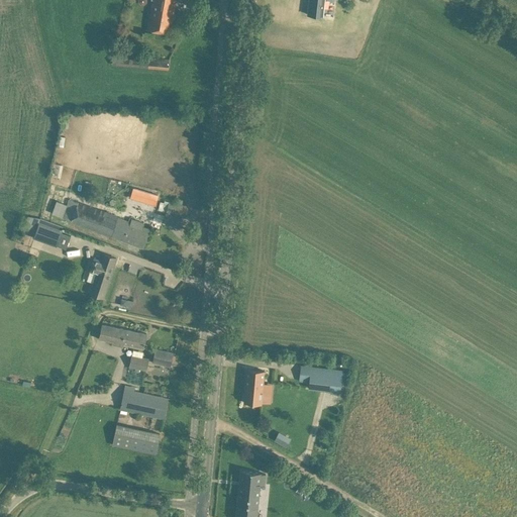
[(152,0),(147,30),(169,34),(175,0),(152,0)]
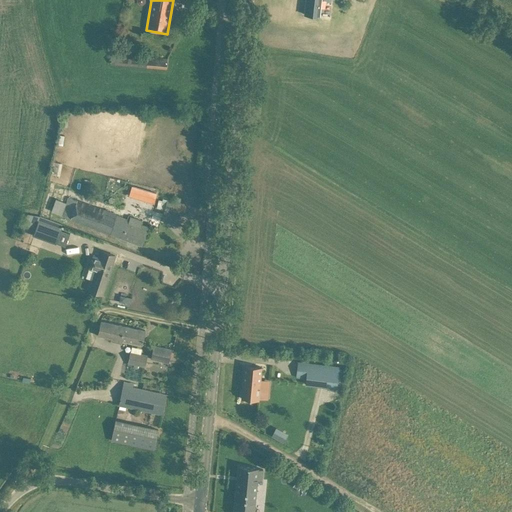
[(321,0),(306,0),(305,14),(319,16),(321,0)]
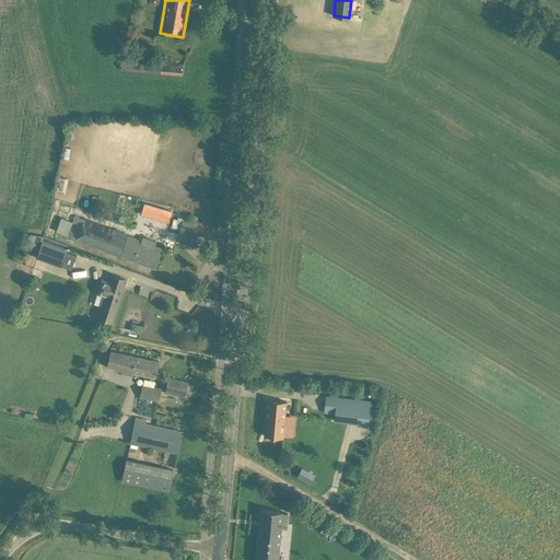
[(386,4),(384,16),(396,19),(398,8),(386,4)]
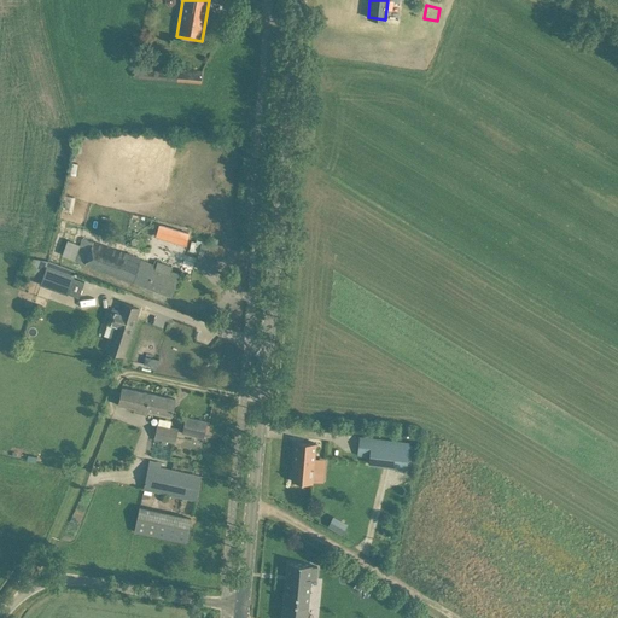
[(135,62),(134,76),(202,83),(203,69),(135,62)]
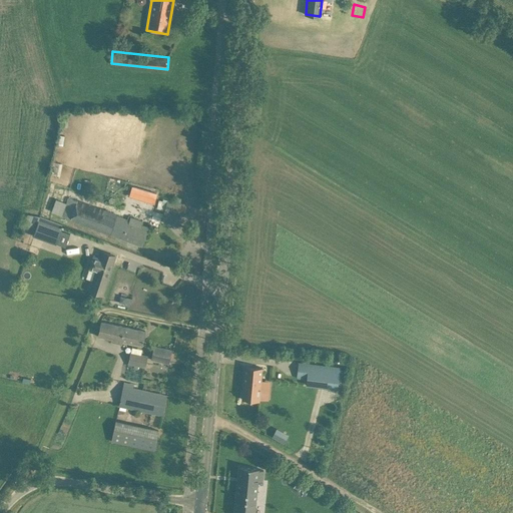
[(132,186),(129,196),(154,203),(157,193),(132,186)]
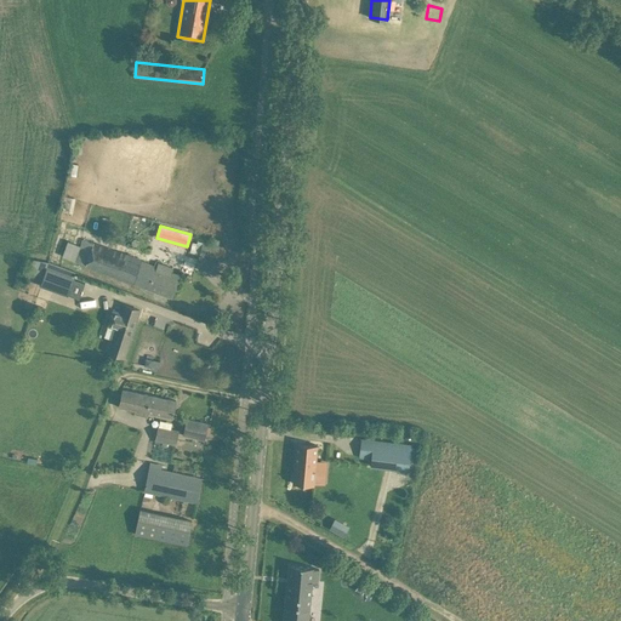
[(154,266),(93,244),(83,240),(81,245),(68,241),(63,257),(86,266),(85,266),(171,297),(180,275),(172,273),(174,268),(155,262),(154,266)]
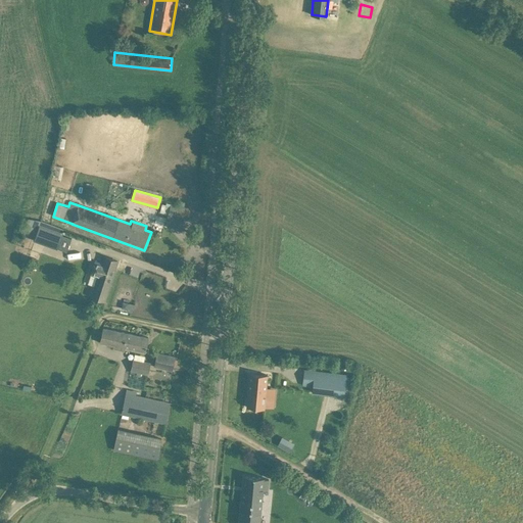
[(57,248),(62,235),(39,227),(35,240),(57,248)]
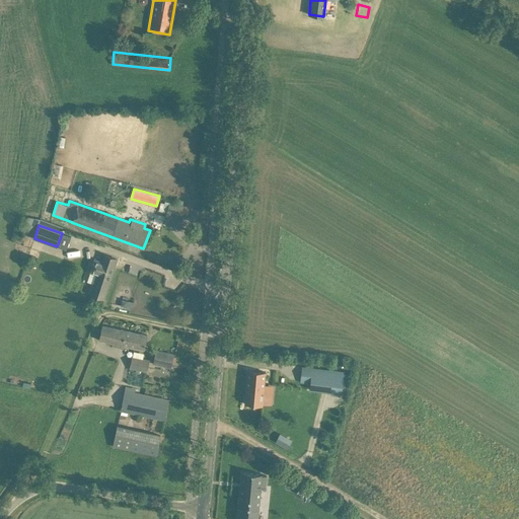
[(90,272),(87,282),(94,284),(91,294),(94,296),(103,299),(117,260),(107,256),(103,255),(101,263),(94,260),(90,272)]
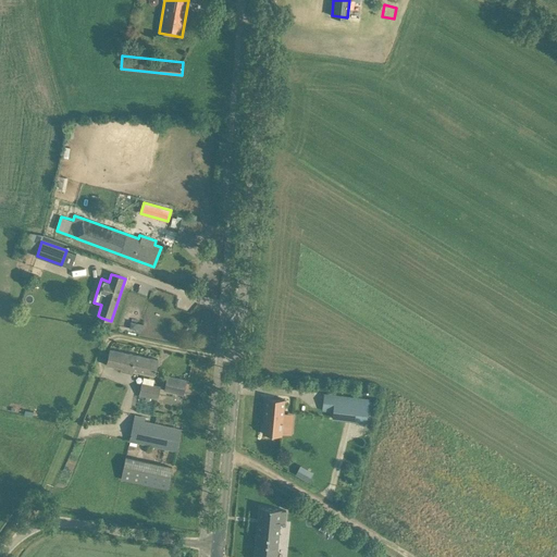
[(110,349),(108,360),(107,364),(122,368),(121,372),(127,373),(128,370),(155,375),(158,359),(110,349)]
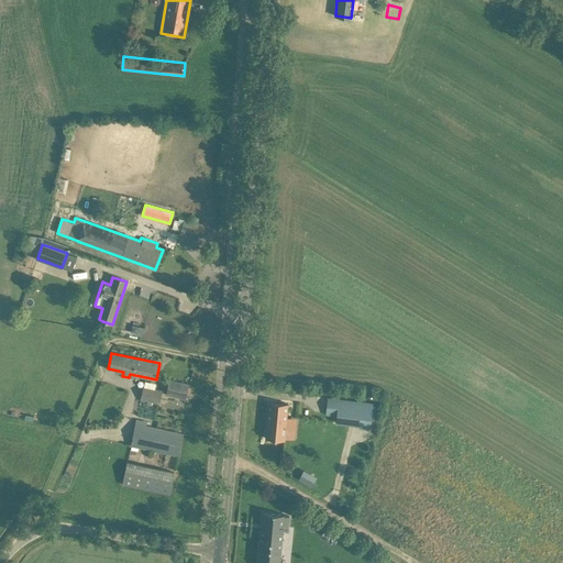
[(169,379),(166,393),(188,397),(190,385),(169,379)]
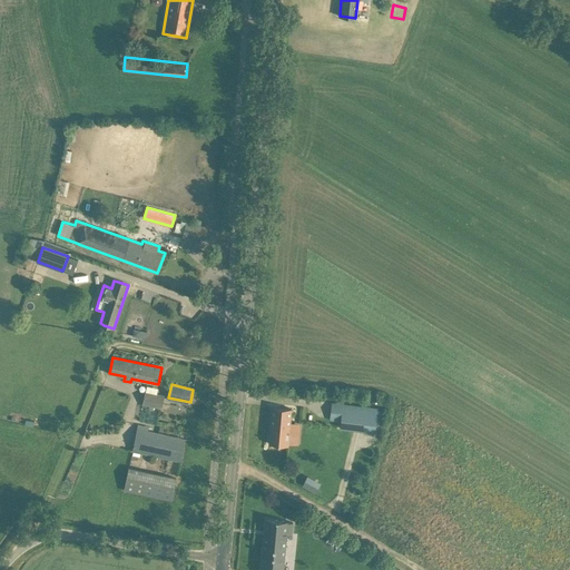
[(145,391),(143,404),(161,409),(164,394),(145,391)]
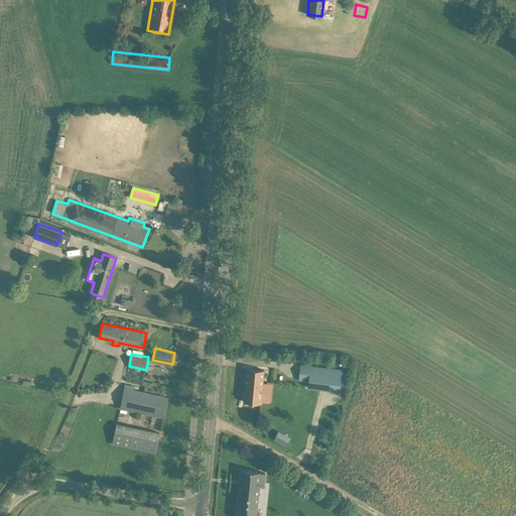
[(339,391),(342,369),(309,366),(307,387),(339,391)]
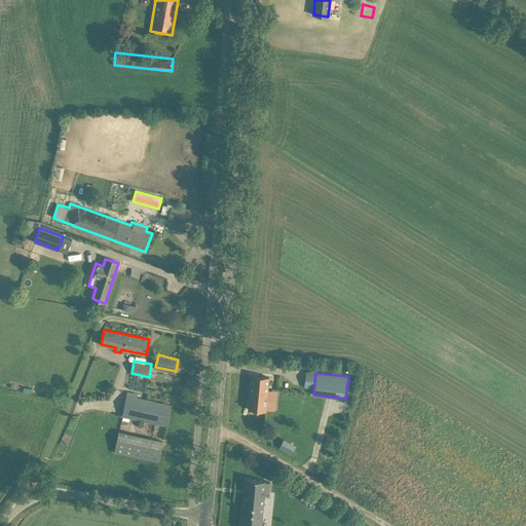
[(252,375),(249,409),(266,411),(269,377),(252,375)]
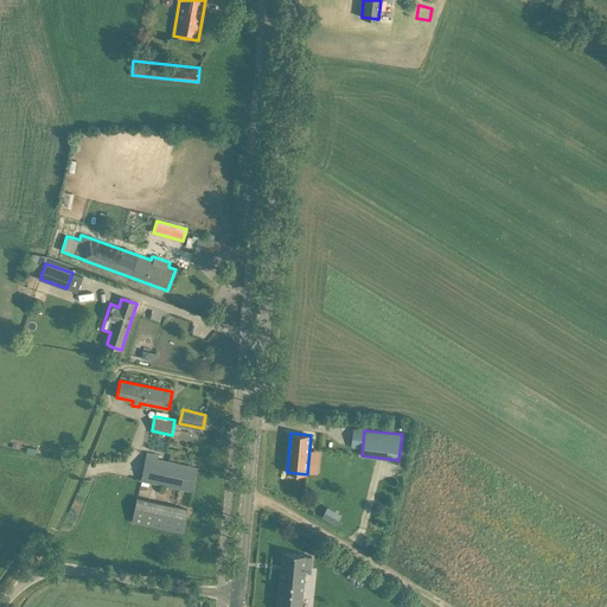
[(197,468),(186,466),(146,458),(141,481),(192,491),(197,468)]
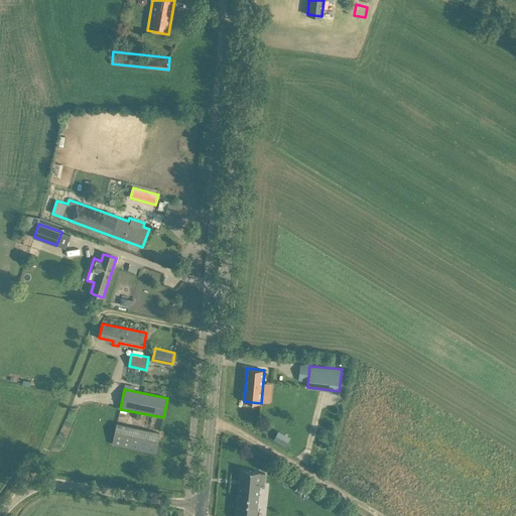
[(117,422),(112,443),(155,454),(160,432),(117,422)]
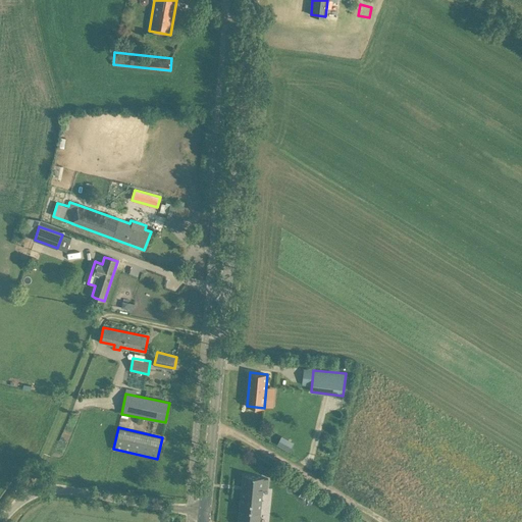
[(289,452),(294,442),(281,435),(276,445),(289,452)]
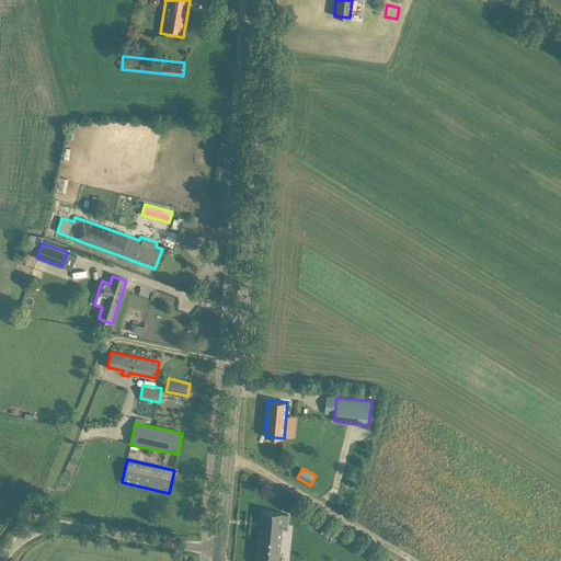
[(262,511),(256,560),(278,560),(279,556),(278,556),(278,549),(279,549),(282,525),(287,526),(288,514),(283,514),(284,513),(262,511)]
